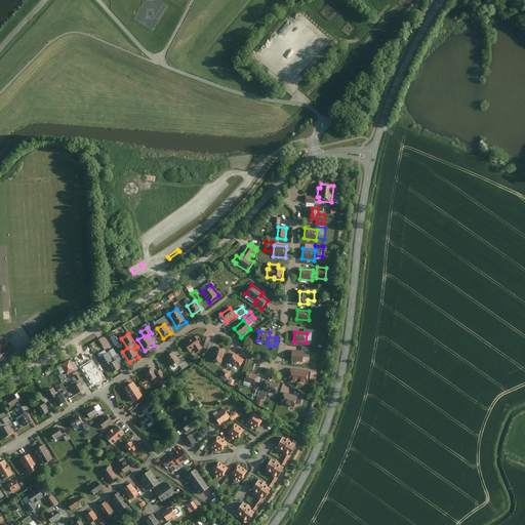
[(102,344),(109,340),(107,335),(99,338),(102,344)]
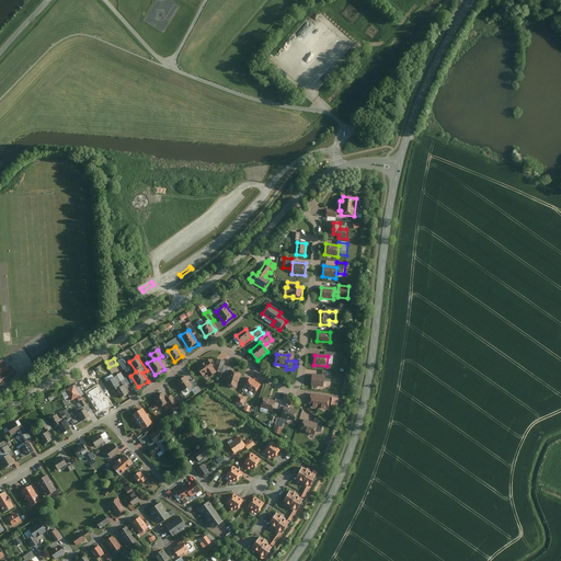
[(204,376),(207,374),(210,377),(216,373),(214,368),(215,367),(208,359),(197,368),(204,376)]
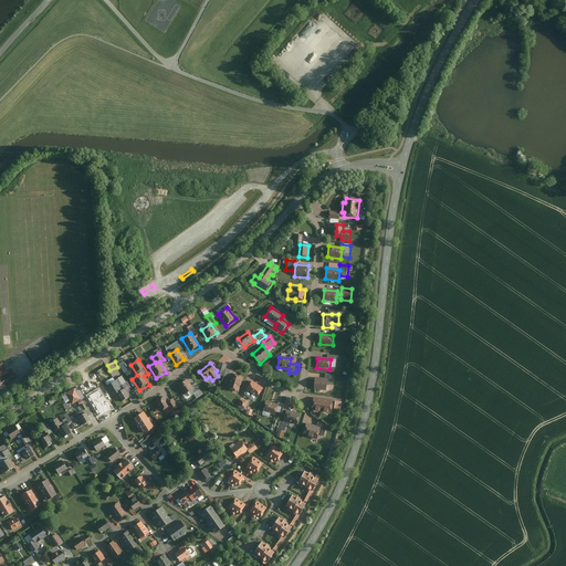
[(233,371),(227,369),(224,377),(231,378),(228,390),(239,392),(243,377),(233,375),(233,371)]
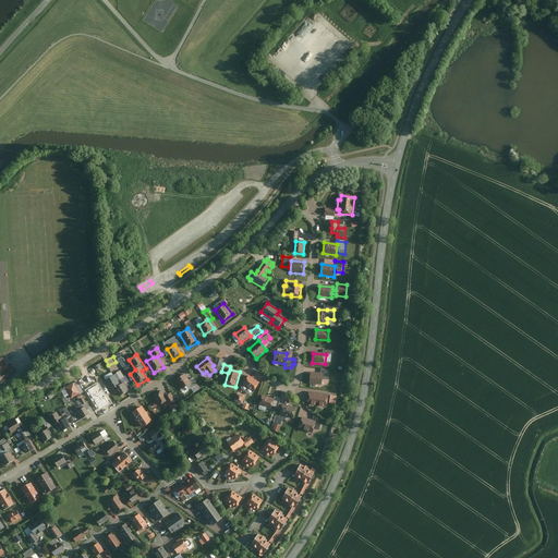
[(0,368),(0,385),(7,381),(15,376),(10,367),(2,373),(0,368)]
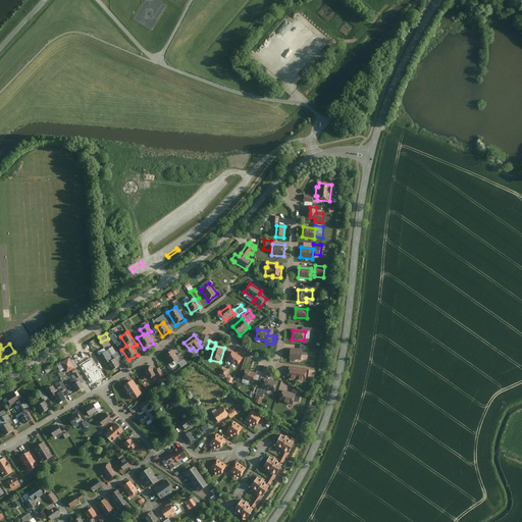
[(308,347),(300,346),(300,350),(290,349),(290,359),(301,360),(302,355),(307,356),(308,347)]
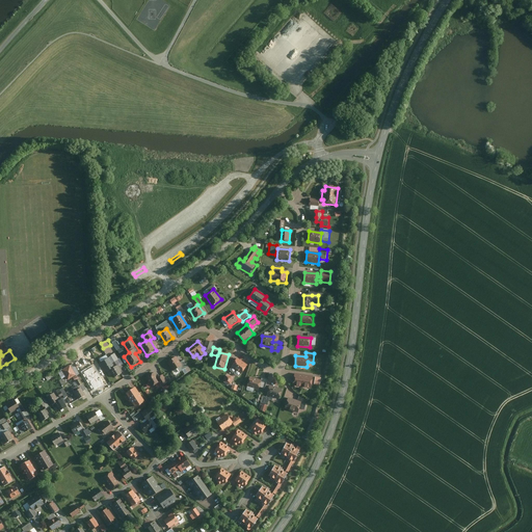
[(174,371),(180,368),(182,371),(188,367),(184,361),(181,363),(177,357),(168,363),(174,371)]
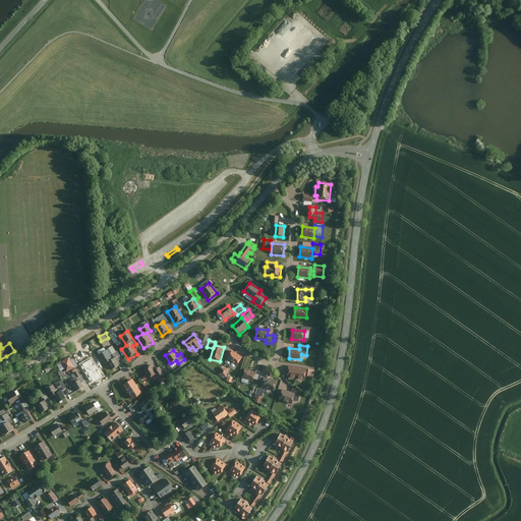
[(243,357),(232,350),(226,359),(237,366),(243,357)]
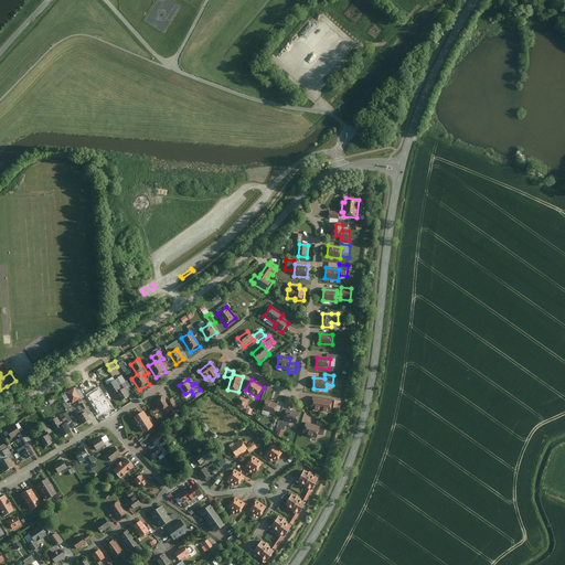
[(116,381),(108,386),(114,396),(120,393),(125,400),(130,396),(126,388),(121,391),(116,381)]
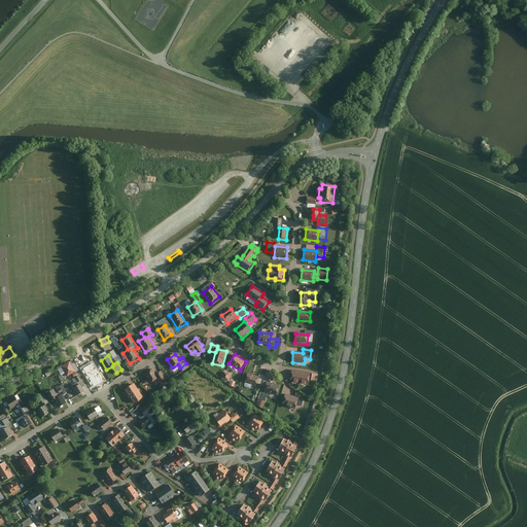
[(68,358),(60,362),(65,372),(73,367),(68,358)]
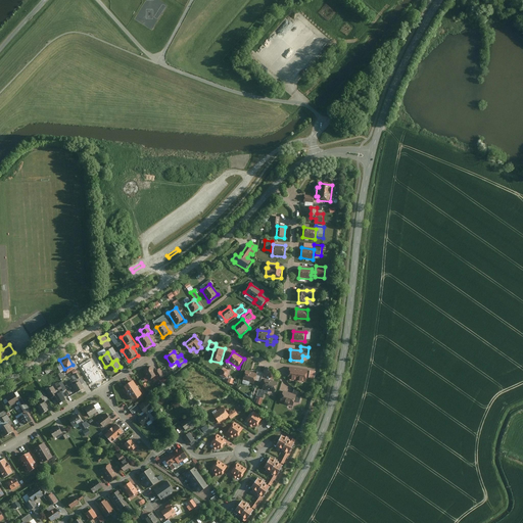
[(151,367),(143,372),(149,381),(157,376),(151,367)]
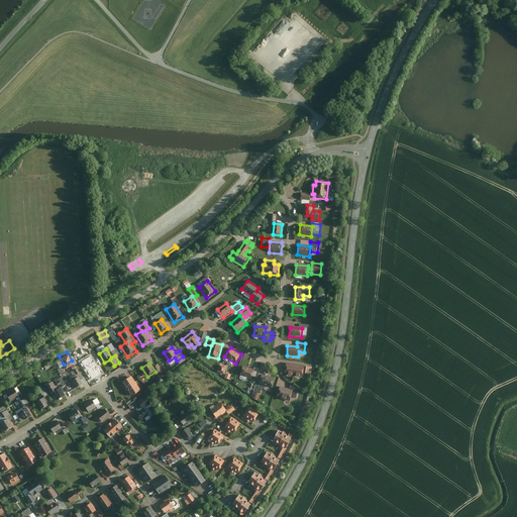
[(305,367),(286,364),(284,375),(302,379),(305,367)]
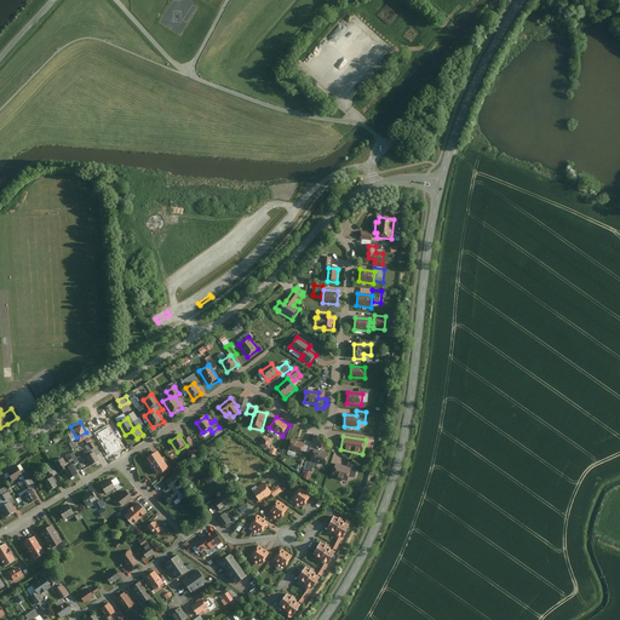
[(196,447),(190,437),(184,441),(191,452),(196,447)]
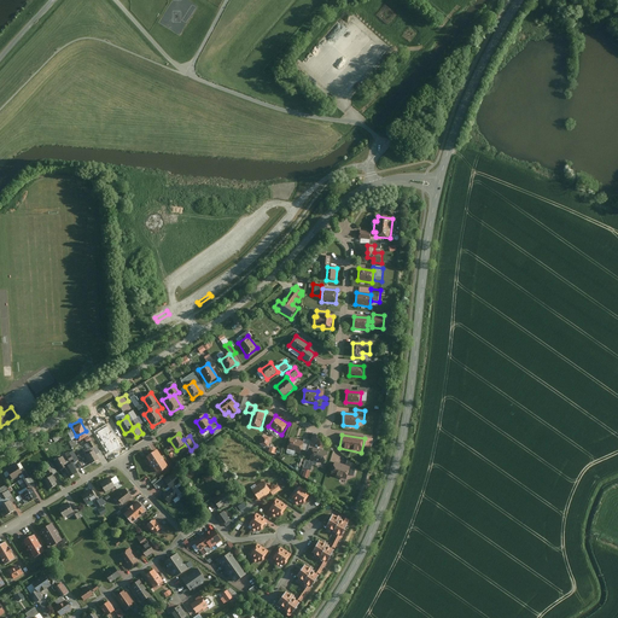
[(270,439),(262,437),(260,445),(268,447),(270,439)]
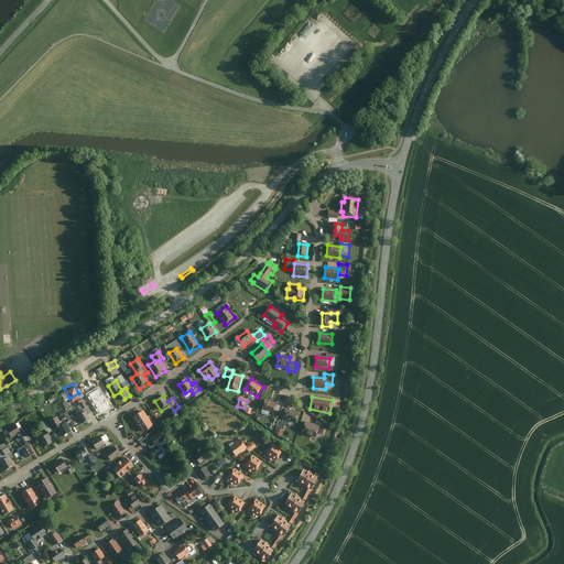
[(275,414),(277,411),(281,413),(284,403),(278,401),(277,403),(266,400),(262,410),(275,414)]
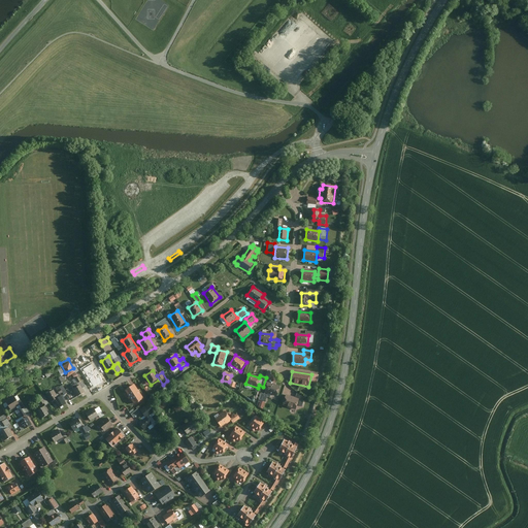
[(100,384),(96,375),(89,380),(93,388),(100,384)]
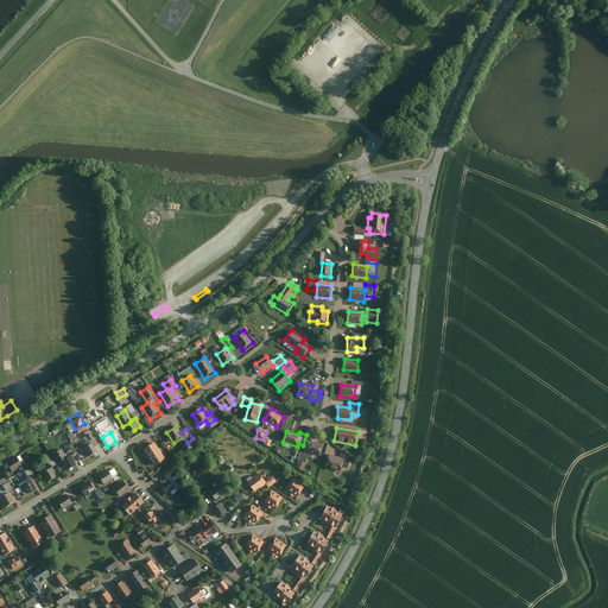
[(323,445),(308,441),(304,453),(320,457),(323,445)]
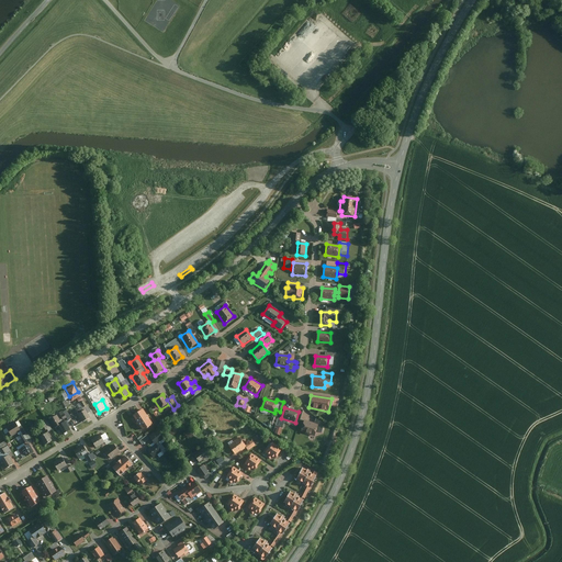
[(86,409),(79,413),(85,423),(91,419),(86,409)]
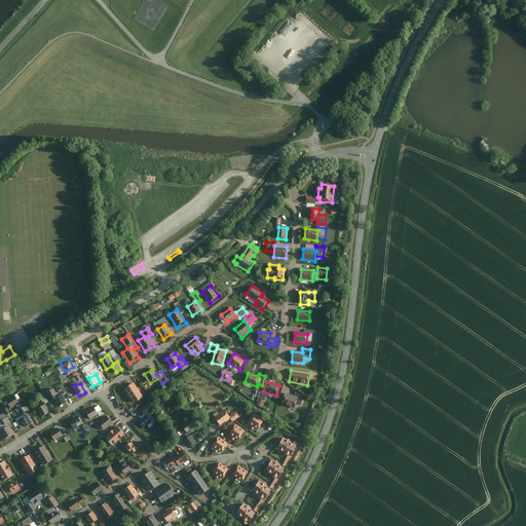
[(144,399),(134,383),(125,388),(135,404),(144,399)]
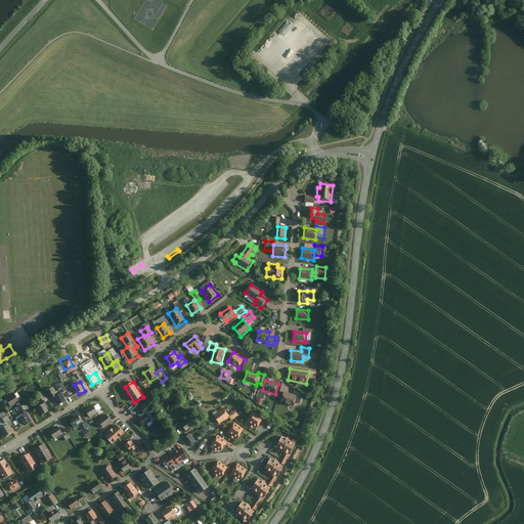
[(51,400),(54,398),(58,405),(66,401),(61,393),(56,396),(52,388),(46,391),(51,400)]
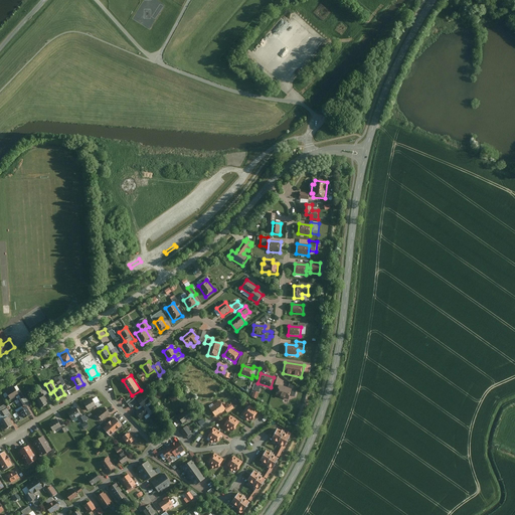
[(261,386),(254,384),(251,391),(259,393),(261,386)]
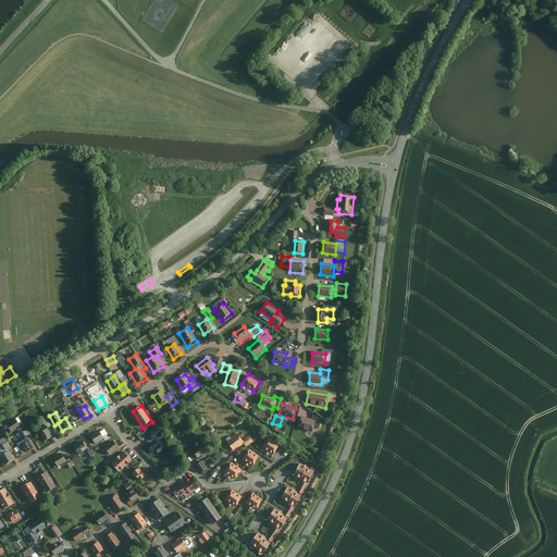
[(312,420),(301,417),(298,430),(312,433),(314,428),(318,429),(321,420),(313,416),(312,420)]
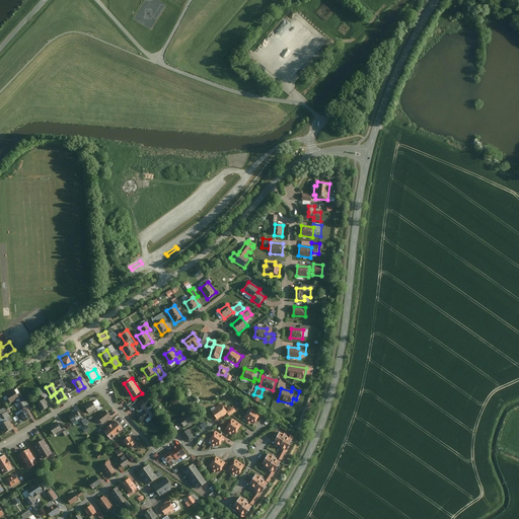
[(25,401),(17,388),(13,390),(19,398),(21,401),(22,403),(25,401)]
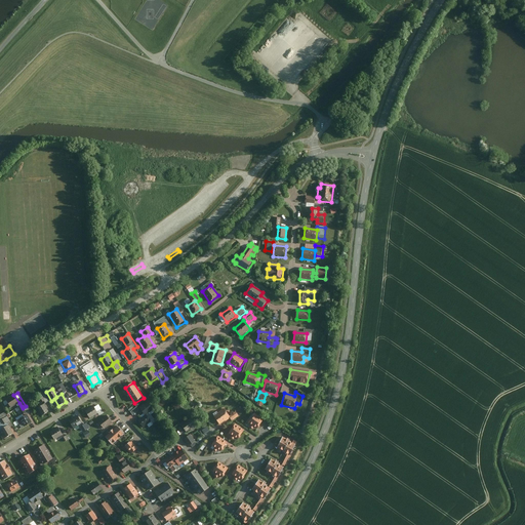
[(13,395),(2,403),(4,406),(8,403),(11,408),(19,403),(13,395)]
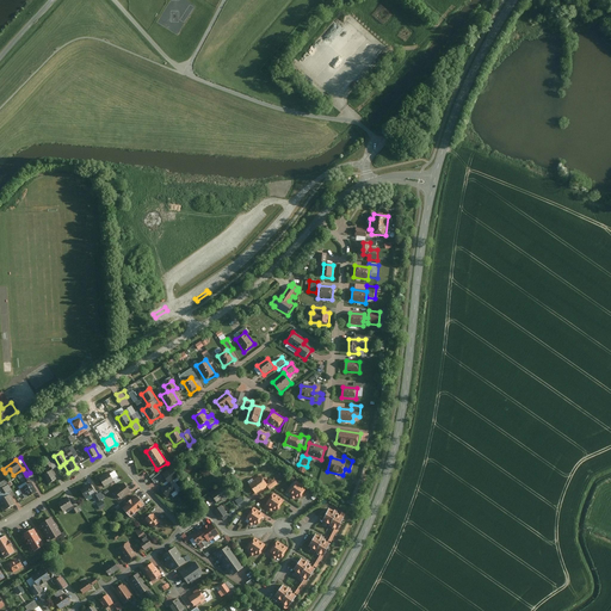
[(185,462),(180,468),(190,474),(193,468),(185,462)]
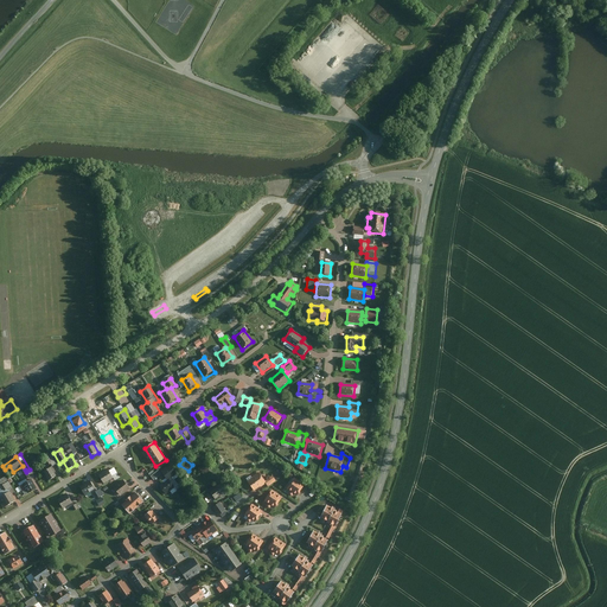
[(170,465),(161,472),(168,479),(172,477),(177,473),(170,465)]
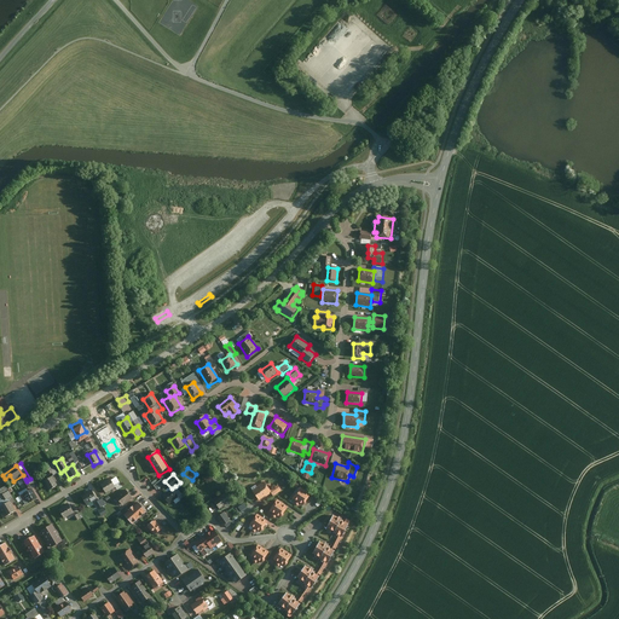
[(58,486),(53,476),(45,481),(51,491),(58,486)]
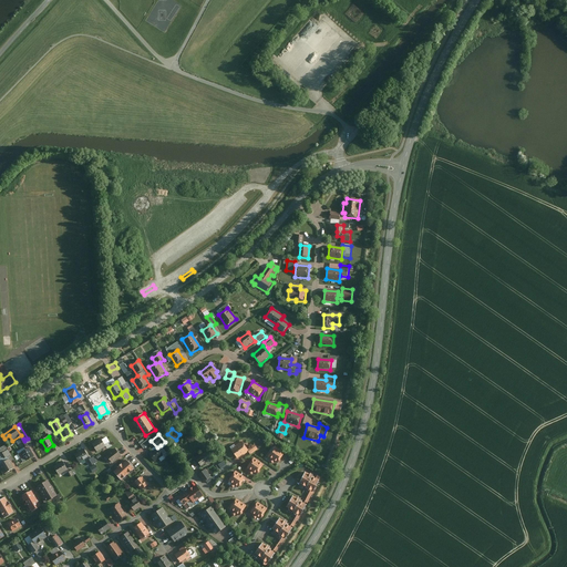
[(111,446),(106,437),(102,440),(105,446),(106,449),(111,446)]
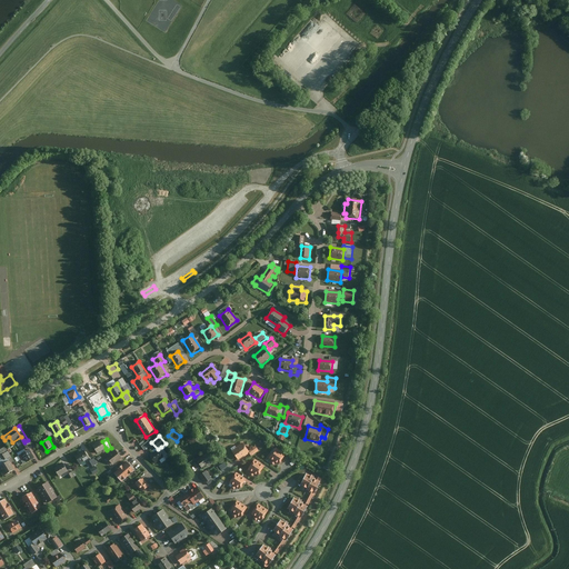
[(25,450),(31,446),(28,440),(25,442),(23,440),(20,442),(25,450)]
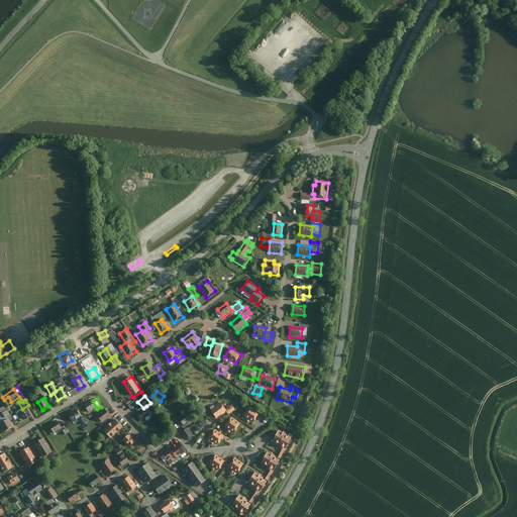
[(131,409),(137,404),(134,400),(128,405),(131,409)]
